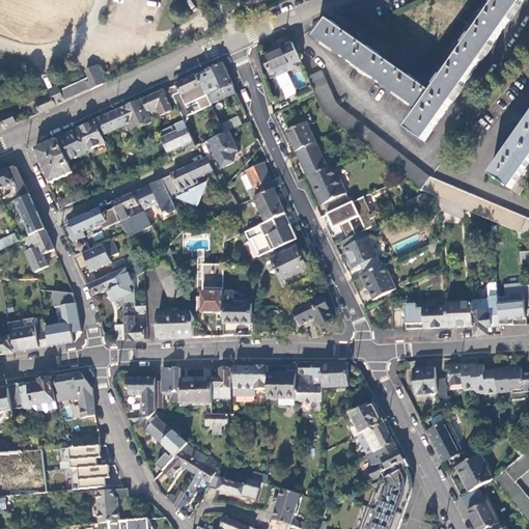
[(405,128),(422,140),(521,0),(494,0),(485,11),(482,9),(474,18),(479,21),(456,53),(454,51),(446,58),(450,61),(430,91),(400,71),(404,66),(396,59),(392,64),(360,42),(362,38),(355,30),(351,35),(327,19),(313,36),(417,109),(405,128)]
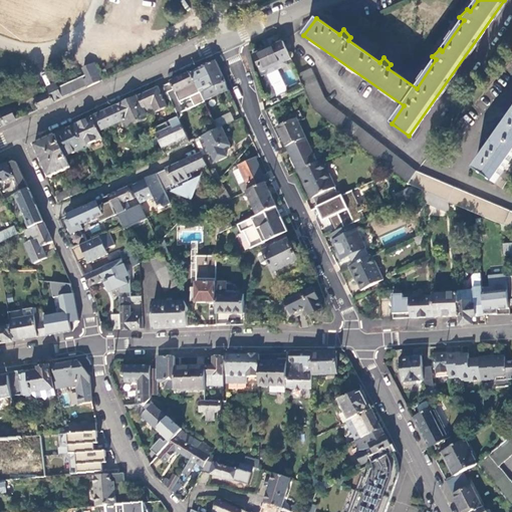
[(253,53),(261,71),(264,70),(266,73),(287,64),(285,60),(290,59),(282,40),(253,53)]
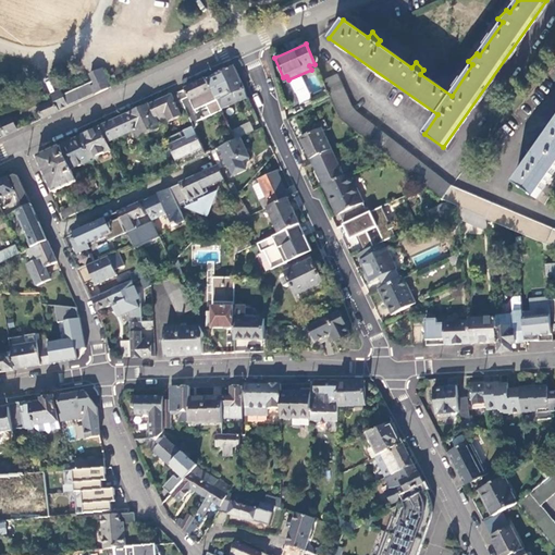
[(220,108),(246,96),(233,65),(223,70),(210,75),(221,97),(217,99),(220,108)]
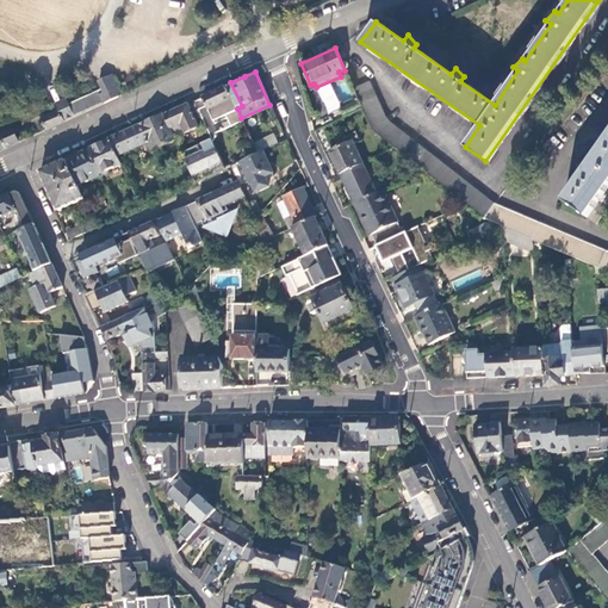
[(44,128),(119,94),(110,73),(97,80),(100,88),(101,92),(68,106),(67,104),(63,97),(54,101),(57,110),(38,117),(44,128)]
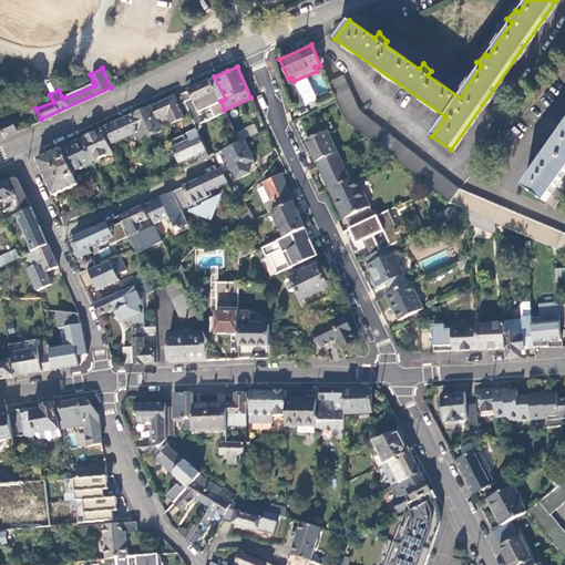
[(458,188),(459,188),(361,112),(357,106),(341,74),(327,80),(332,92),(336,100),(346,120),(365,135),(392,157),(431,187),(449,201),(458,188)]
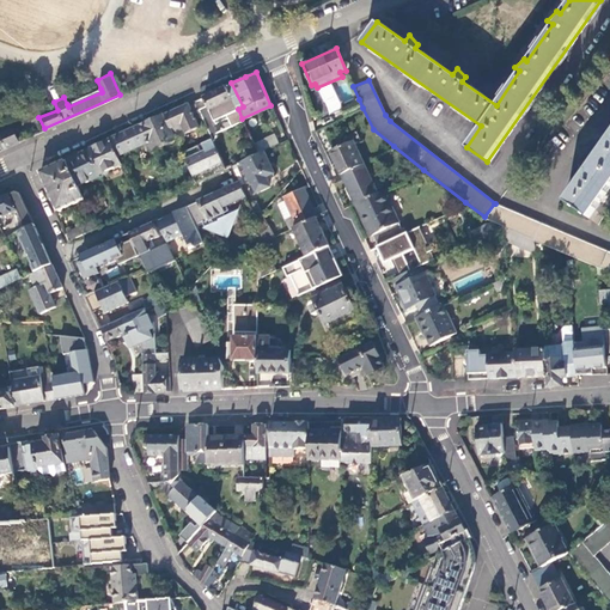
[(231,83),(226,85),(238,109),(243,107),(231,83)]
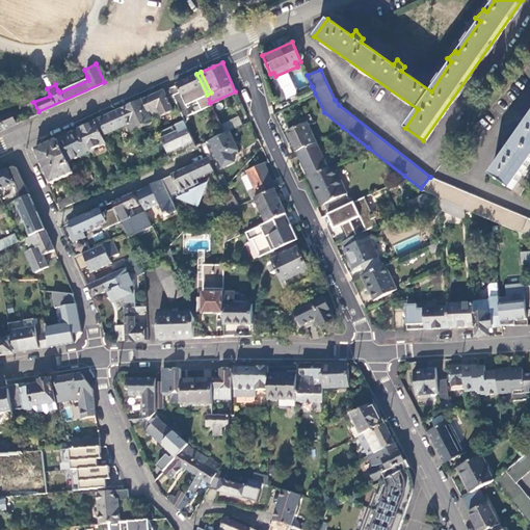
[(207,95),(196,74),(186,78),(176,83),(184,104),(189,114),(211,104),(210,103),(207,95)]
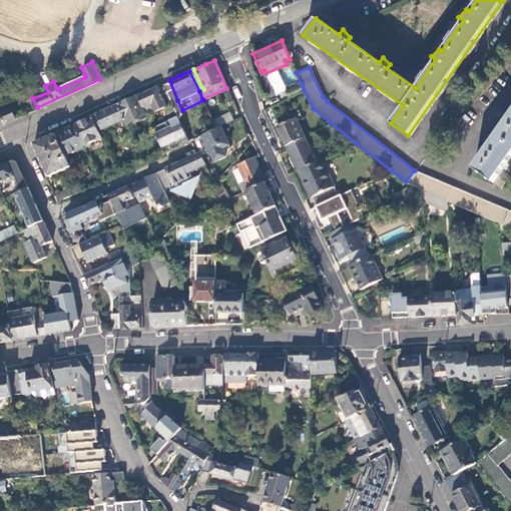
[(85,77),(84,74),(56,87),(57,89),(85,77)]
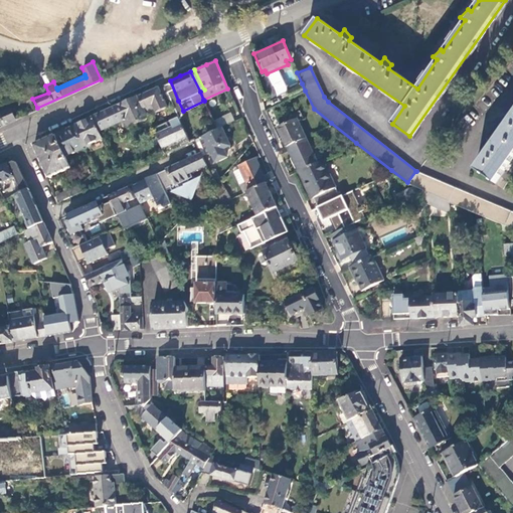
[(289,98),(305,91),(302,83),(286,91),(289,98)]
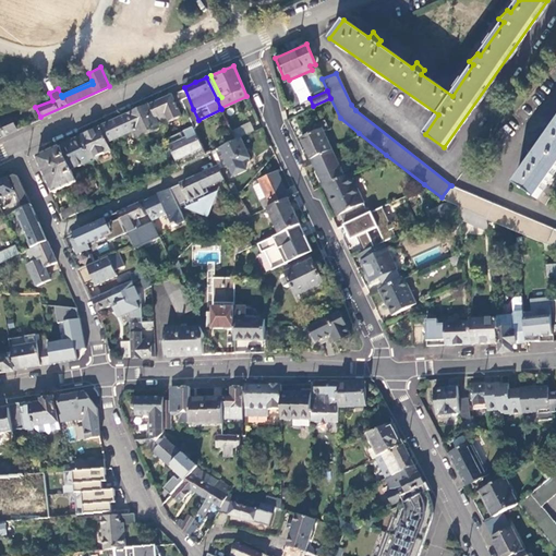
[(181,115),(171,94),(159,99),(148,104),(155,116),(165,111),(169,120),(181,115)]
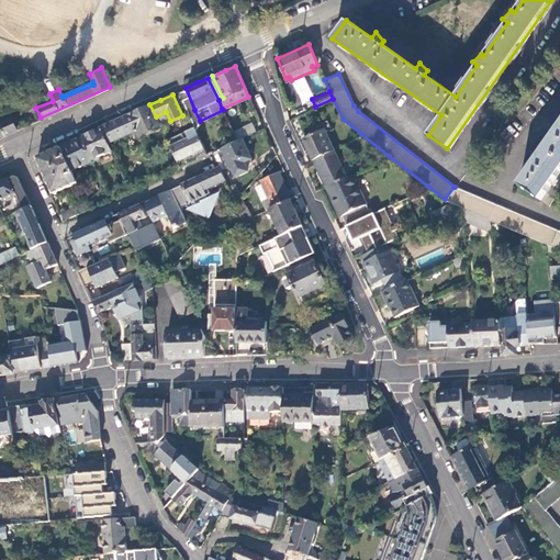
[(138,137),(160,127),(156,116),(149,104),(140,109),(100,127),(108,142),(134,130),(138,137)]
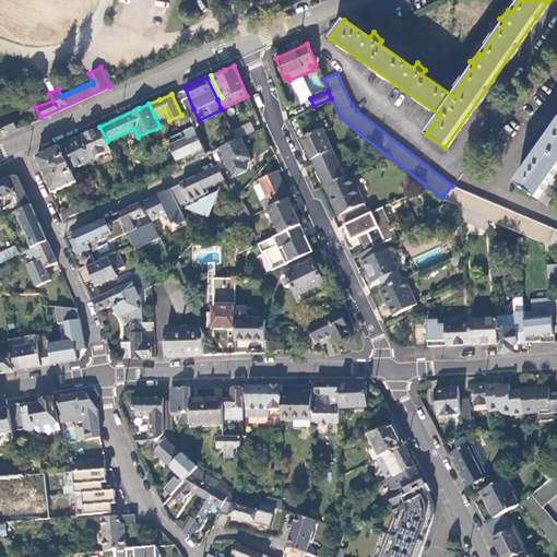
[(186,113),(192,126),(200,122),(199,120),(193,109),(186,113)]
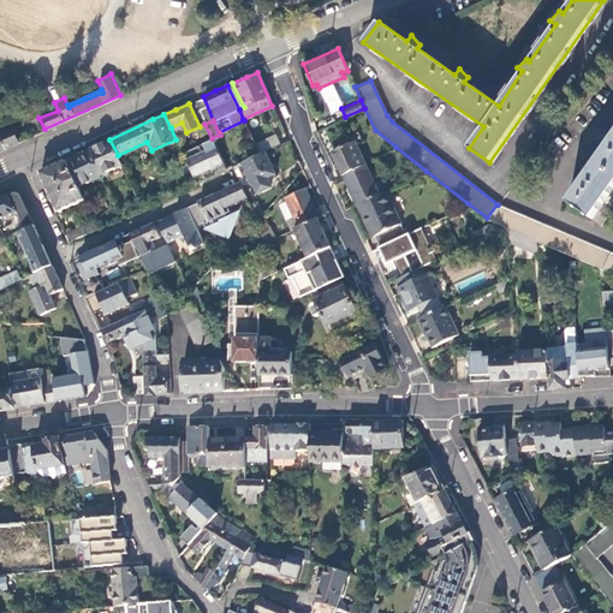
[(0,149),(3,149),(17,142),(11,129),(0,132),(0,149)]
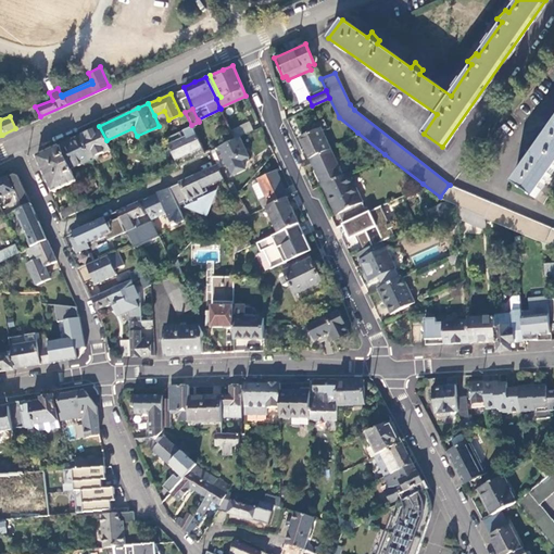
[(248,121),(229,128),(234,137),(252,128),(248,121)]
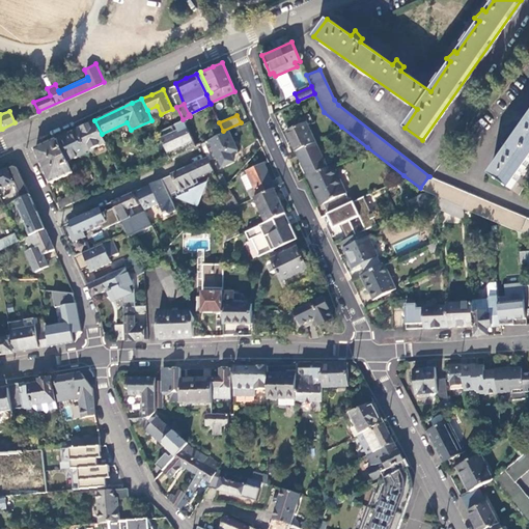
[(489,173),(509,188),(522,169),(528,159),(528,115),(527,118),(526,118),(521,124),(522,126),(503,151),(502,151),(497,159),(498,160),(489,173)]
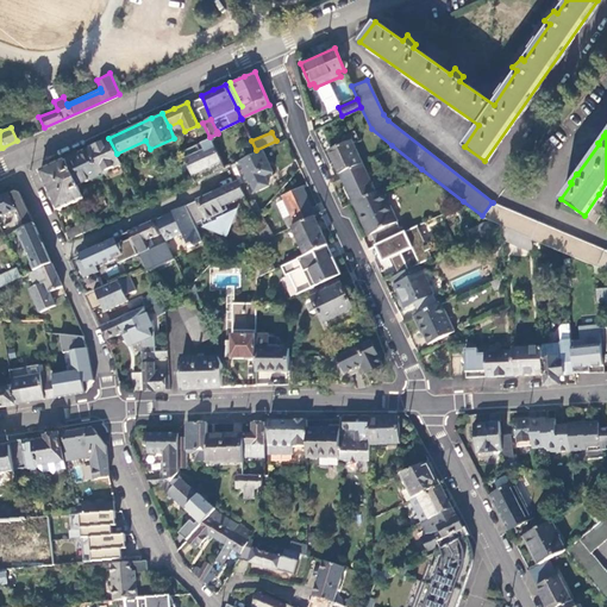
[(206,175),(224,167),(210,137),(180,151),(194,181),(206,175)]
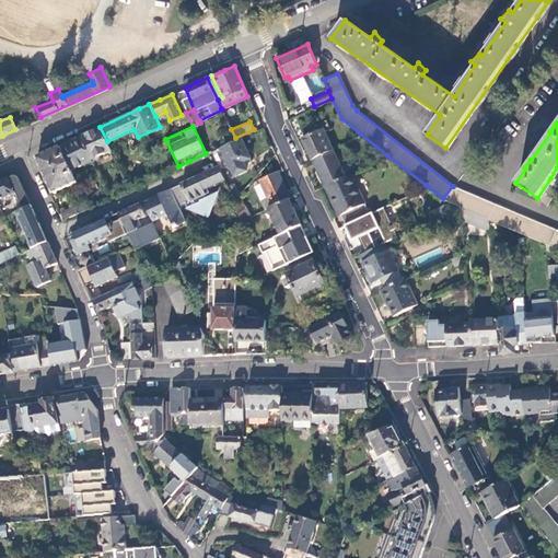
[(111,149),(107,141),(100,127),(89,131),(79,136),(90,159),(109,149),(111,149)]
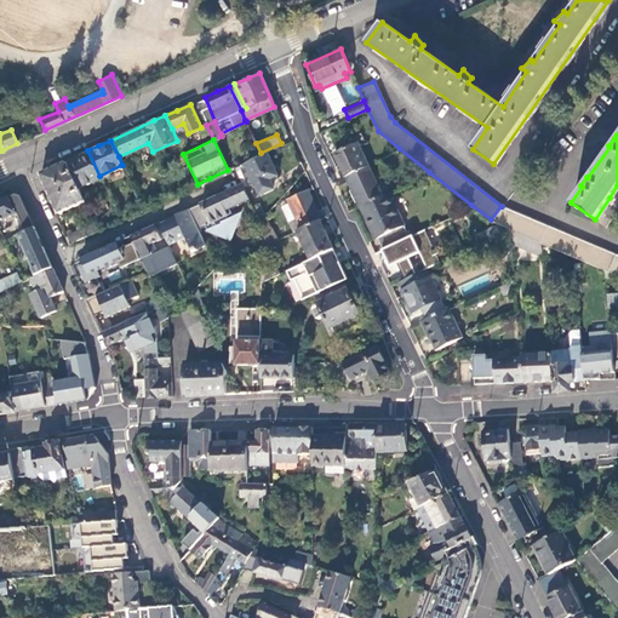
[(345,176),(367,165),(356,142),(333,152),(345,176)]
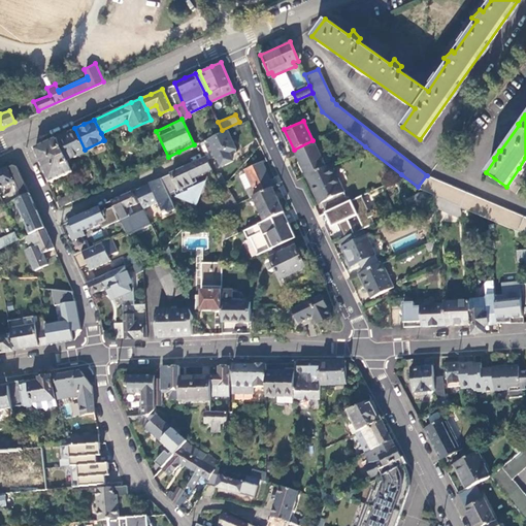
[(85,150),(74,128),(65,132),(56,137),(66,160),(85,151),(85,150)]
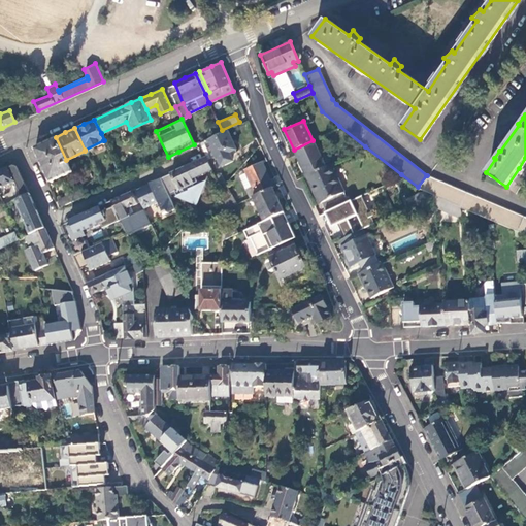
[(216,156),(220,165),(232,159),(228,151),(235,148),(227,129),(198,142),(205,157),(207,160),(216,156)]
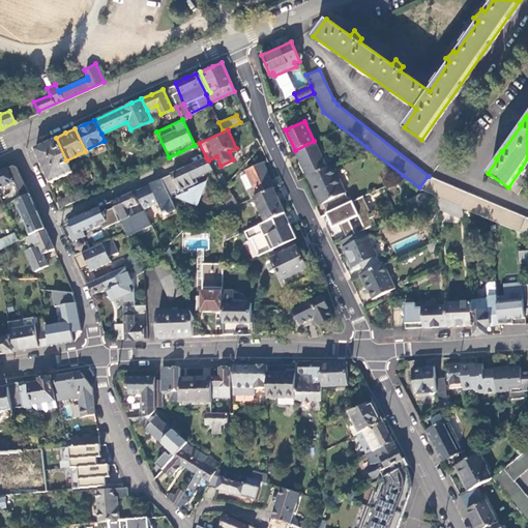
[(66,160),(56,138),(33,148),(49,181),(62,175),(71,171),(66,160)]
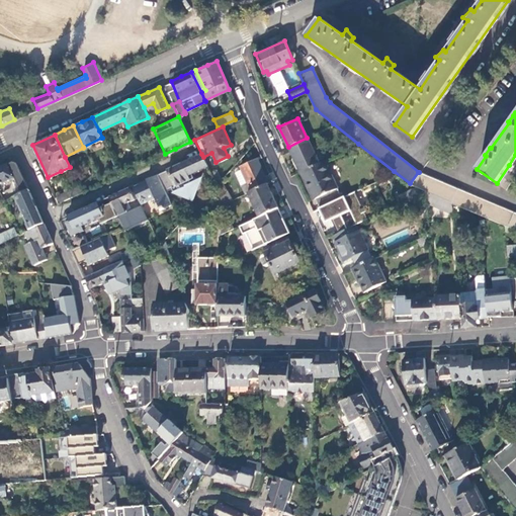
[(299,171),(319,162),(307,138),(288,147),(299,171)]
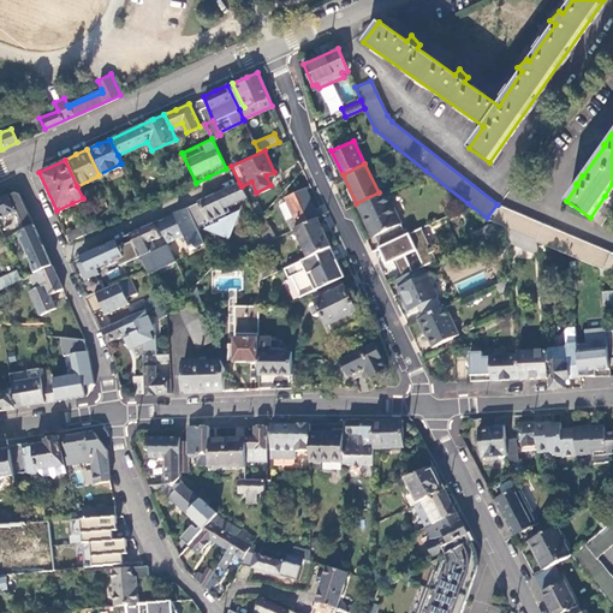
[(239,183),(230,188),(186,206),(196,226),(224,213),(221,207),(247,196),(242,186),(239,183)]
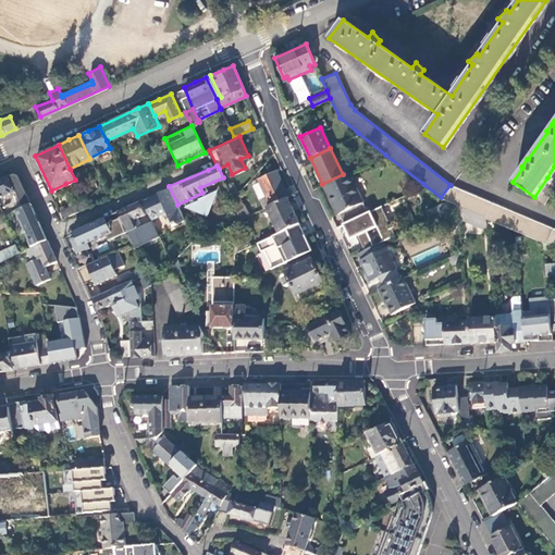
[(286,197),(287,196),(275,171),(257,179),(258,181),(266,197),(260,199),(263,207),(266,206),(286,197)]
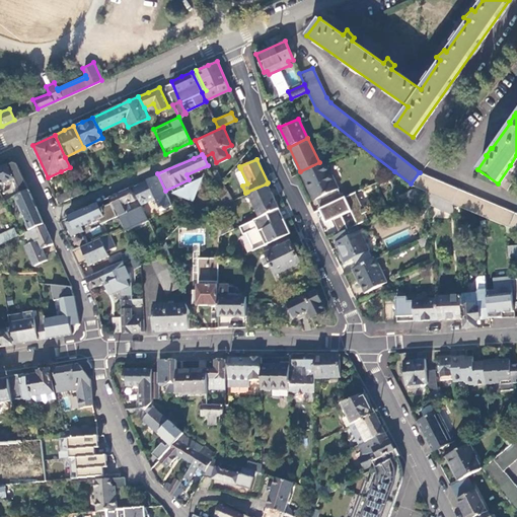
[(337,190),(323,160),(319,162),(300,171),(305,185),(307,183),(313,200),(314,199),(318,208),(324,205),(340,198),(337,190)]
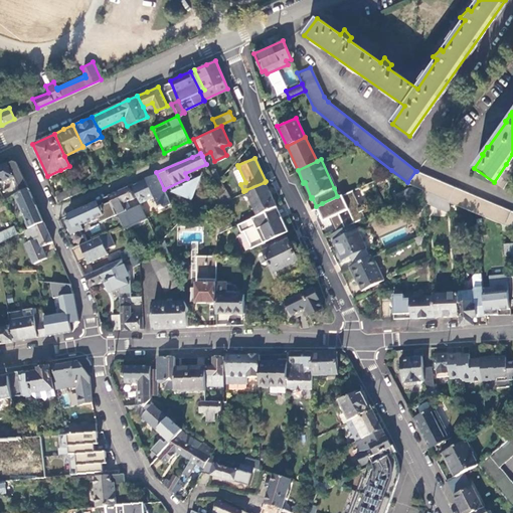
[(13,161),(8,163),(13,175),(20,191),(27,188),(15,161),(13,161)]
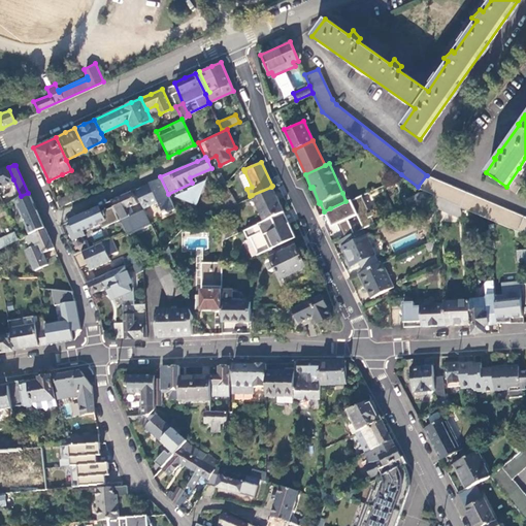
[(0,169),(0,186),(13,179),(8,167),(7,166),(0,169)]
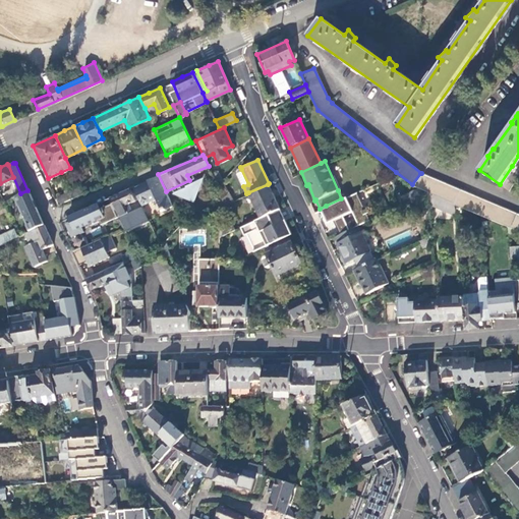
[(211,171),(216,181),(221,179),(217,169),(211,171)]
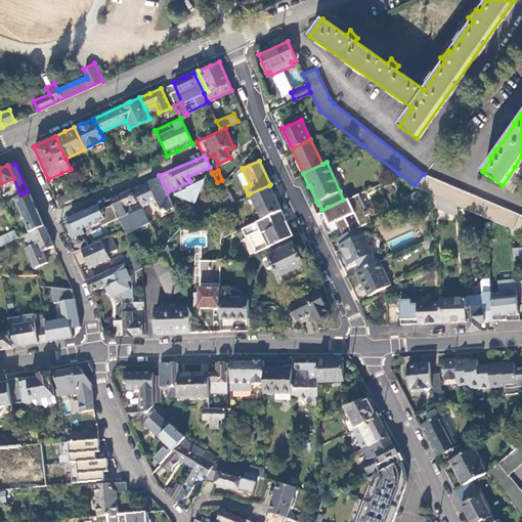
[(243,188),(245,187),(250,185),(243,170),(236,173),(243,188)]
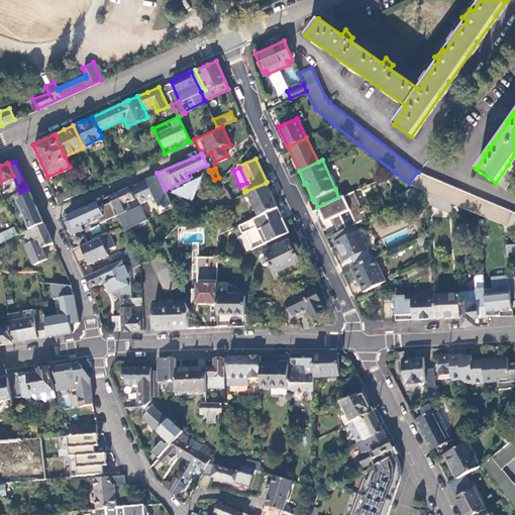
[(511,211),(417,172),(409,183),(414,185),(424,190),(449,201),(449,202),(476,213),(494,220),(502,223),(506,225),(511,211)]
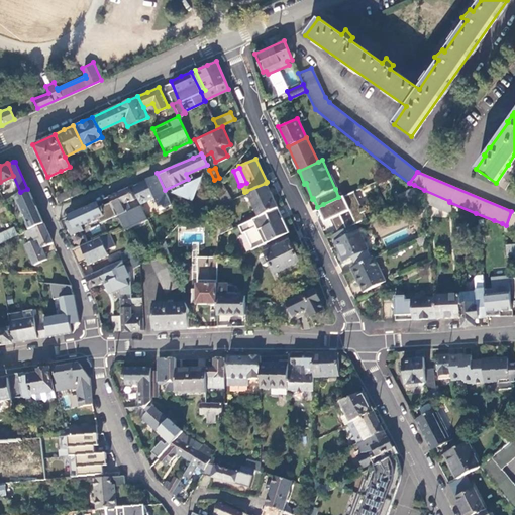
[(165,190),(157,173),(143,179),(132,184),(141,203),(155,197),(161,209),(171,204),(165,190)]
